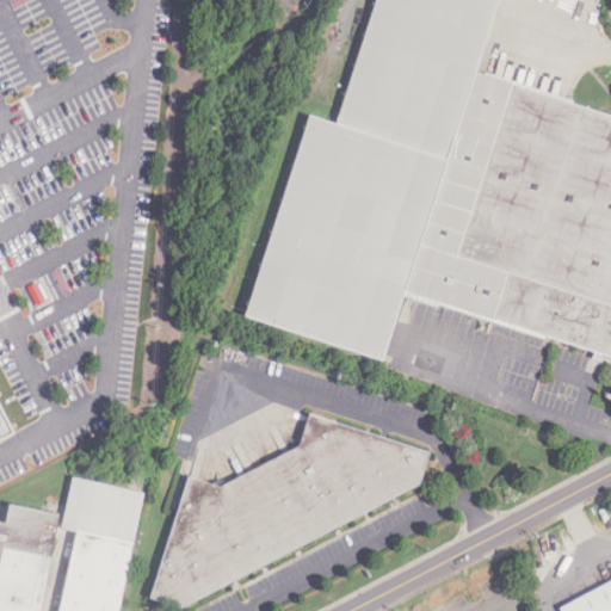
[(376,0),(334,125),(315,119),(250,316),(389,363),(412,296),(610,362),(610,115),(477,72),(500,0),(376,0)]
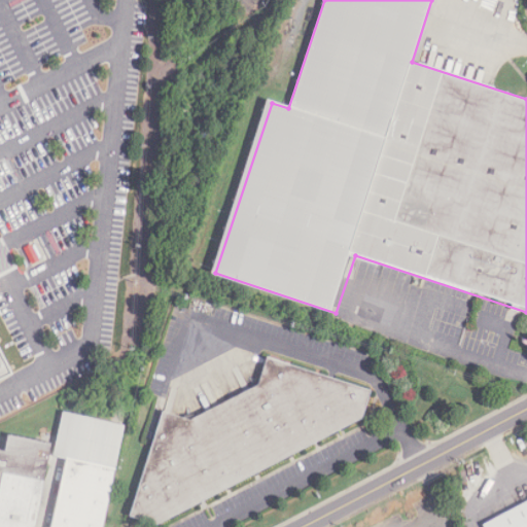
[(0,380),(12,374),(0,350),(0,380)]
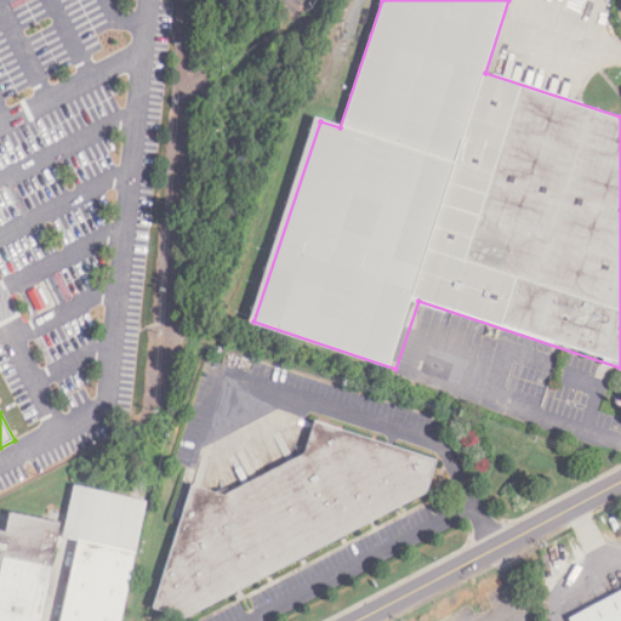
[(193,484),(154,607),(188,617),(428,491),(438,461),(314,421),(303,455),(224,494),(193,484)]
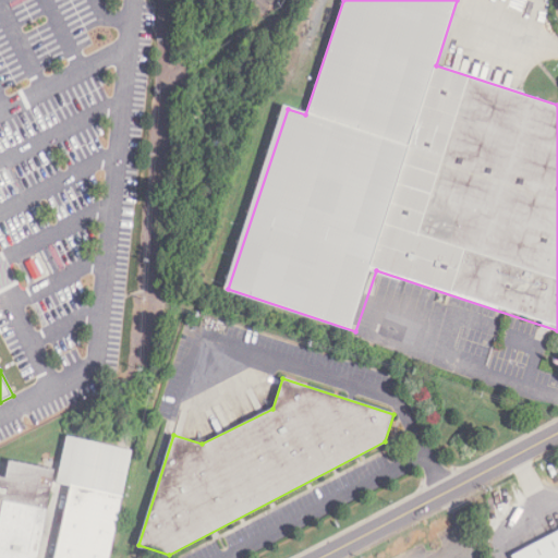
[(67,435),(56,483),(68,486),(52,557),(110,557),(133,449),(67,435)]
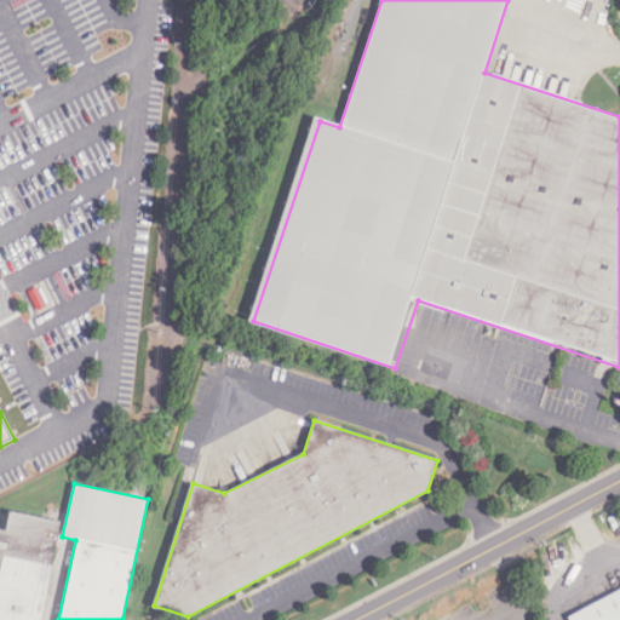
[(0,528),(0,619),(40,619),(61,517),(9,507),(4,529),(0,528)]
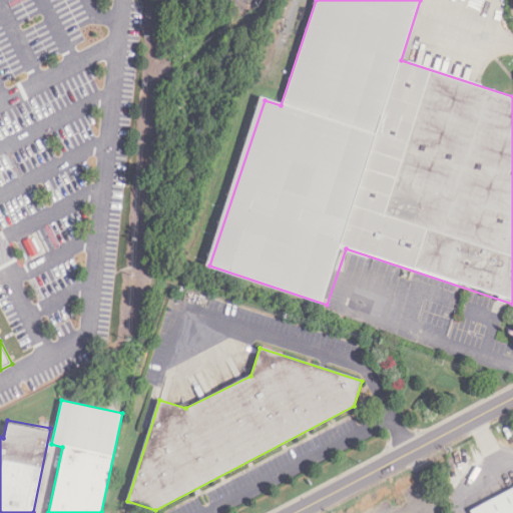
[(512,512),(512,485),(470,509),(472,512),(512,512)]
